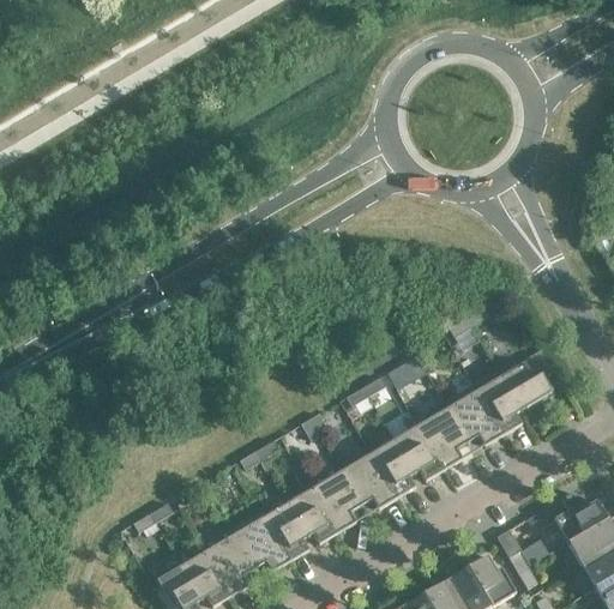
[(488,315),(482,307),(465,317),(471,326),(488,315)]
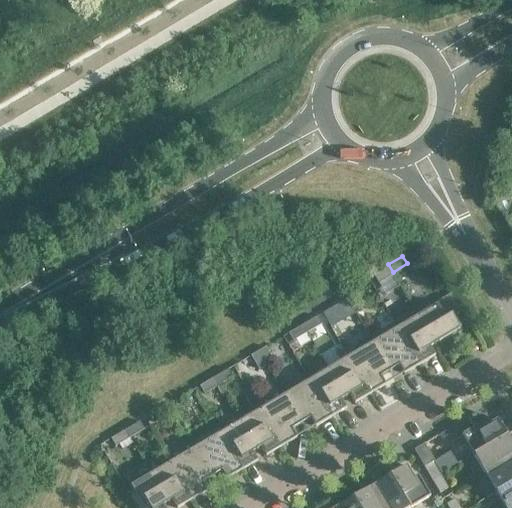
[(393,272),(388,264),(374,273),(378,280),(393,272)]
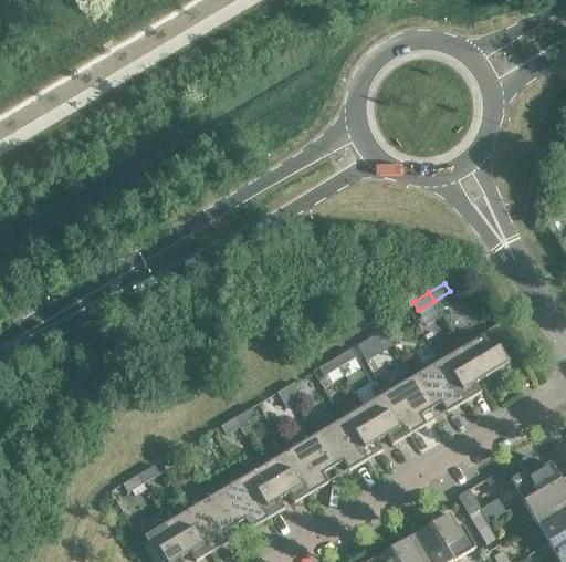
[(510,340),(498,320),(481,330),(483,333),(461,346),(480,378),(509,362),(499,346),(510,340)]
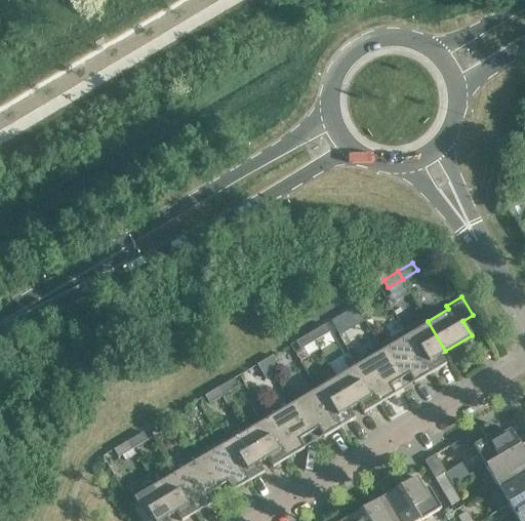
[(355,304),(348,308),(356,321),(363,317),(355,304)]
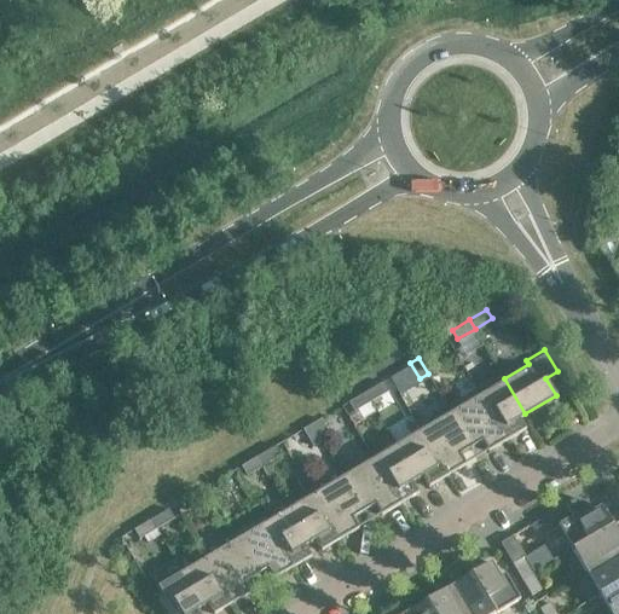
[(388,388),(383,378),(365,389),(371,399),(388,388)]
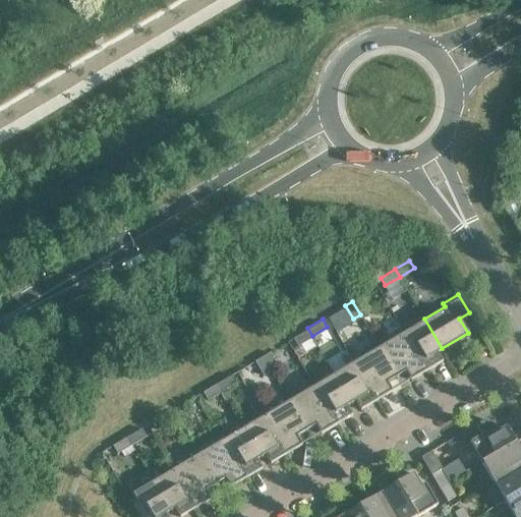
[(442,348),(424,319),(404,330),(426,368),(443,359),(438,350),(442,348)]
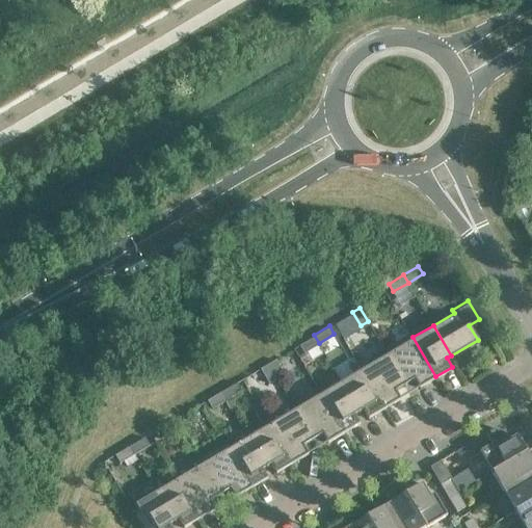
[(319,343),(314,335),(299,343),(304,351),(319,343)]
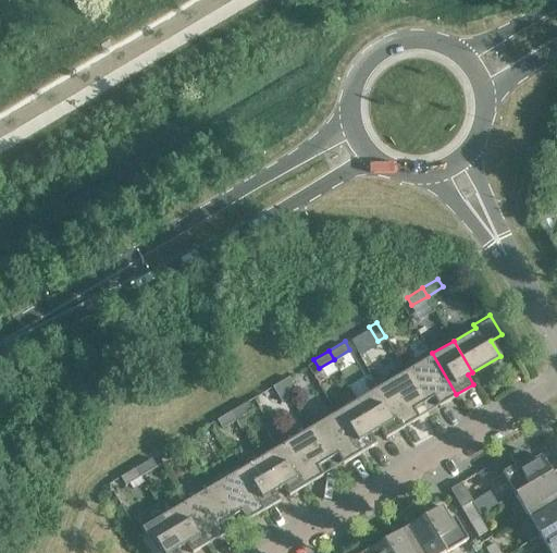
[(456,394),(432,353),(419,360),(418,358),(404,366),(424,401),(434,394),(440,404),(456,394)]
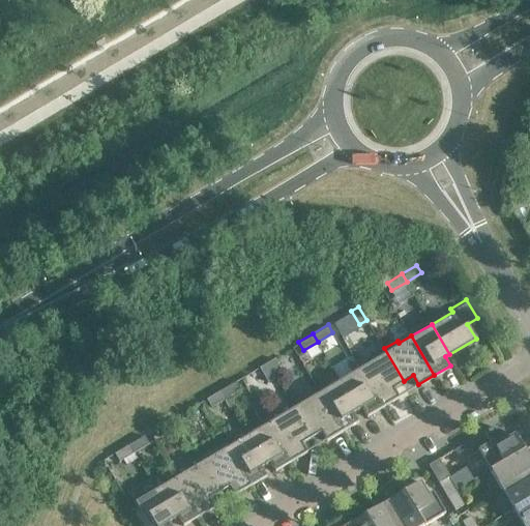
[(404,381),(384,348),(371,356),(373,359),(360,367),(383,405),(399,396),(393,386),(404,381)]
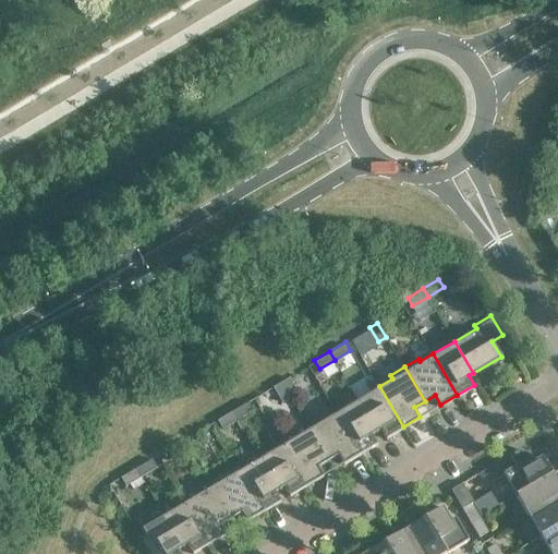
[(289,375),(281,380),(290,395),(298,390),(289,375)]
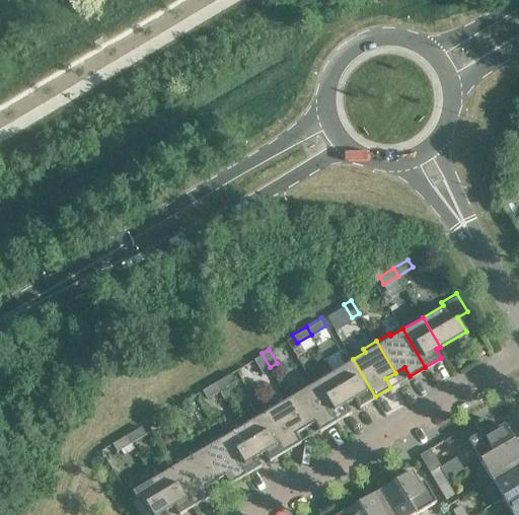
[(262,353),(253,358),(262,371),(270,367),(262,353)]
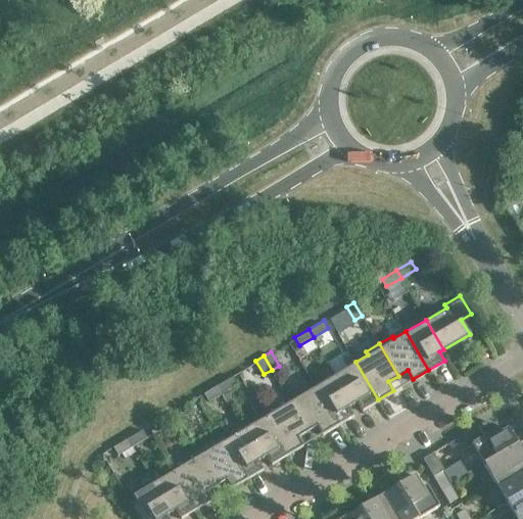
[(378,399),(355,362),(335,373),(352,404),(358,400),(362,409),(378,399)]
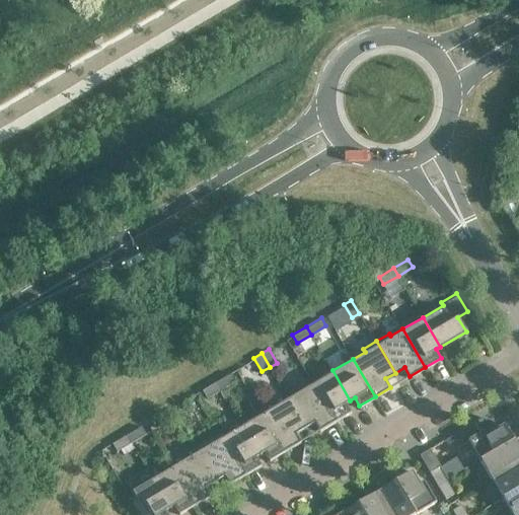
[(350,400),(332,370),(313,382),(336,420),(351,411),(346,402),(350,400)]
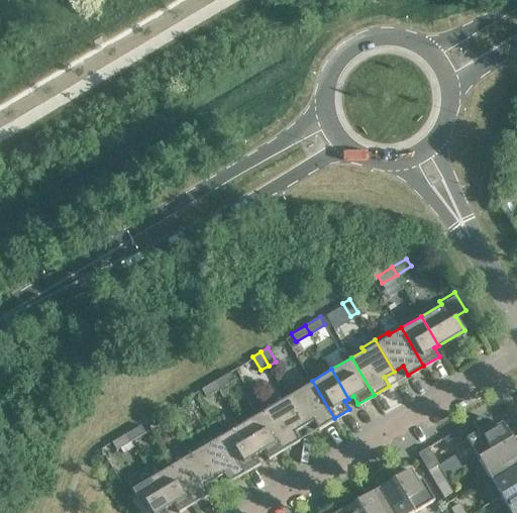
[(235,378),(230,370),(216,378),(220,386),(235,378)]
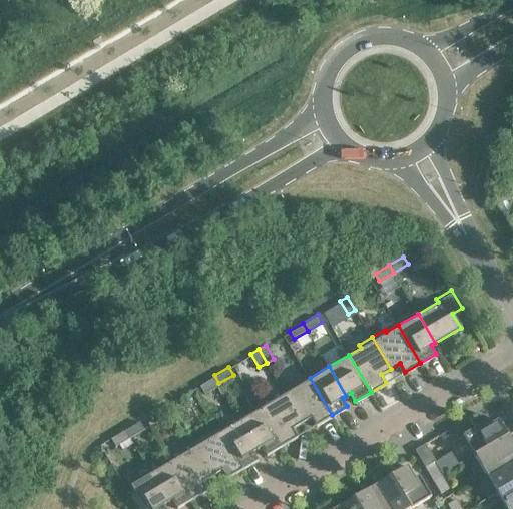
[(218,383),(214,375),(199,384),(204,392),(218,383)]
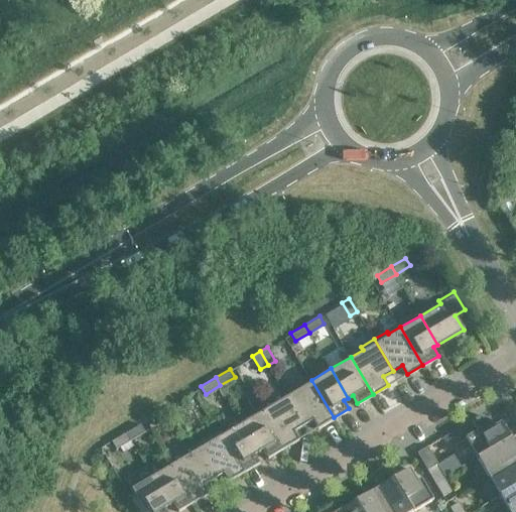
[(334,417),(311,380),(299,387),(297,384),(284,392),(303,423),(312,418),(317,427),(334,417)]
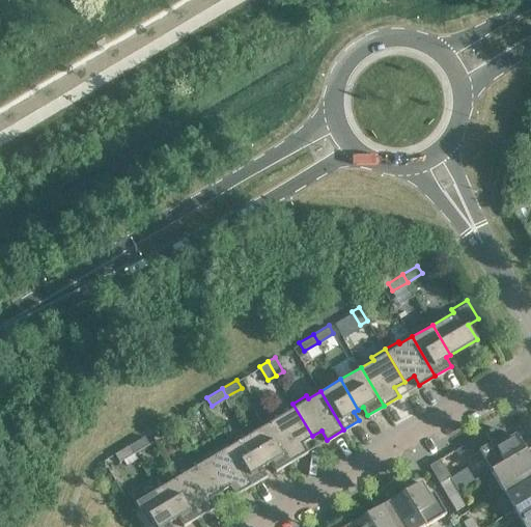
[(266,416),(269,421),(291,461),(308,451),(303,442),(312,436),(292,404),(291,401),(266,416)]
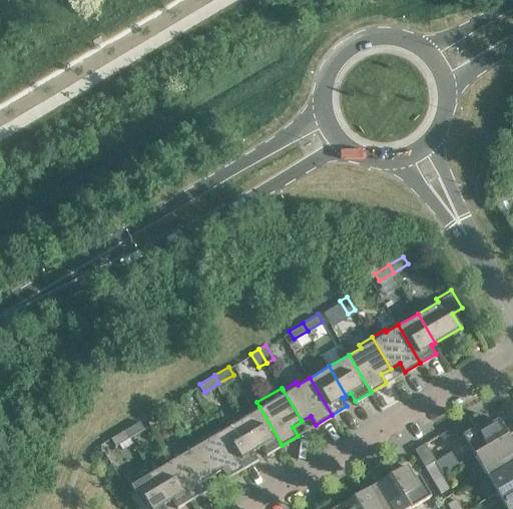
[(282,445),(260,407),(239,419),(258,448),(262,446),(267,454),(282,445)]
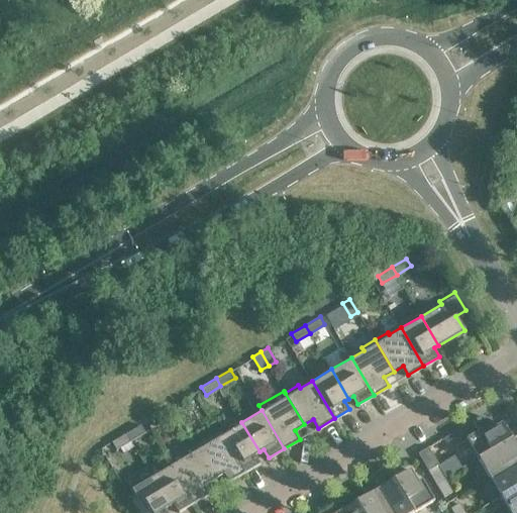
[(467,436),(479,456),(512,436),(502,420),(490,427),(487,423),(467,436)]
